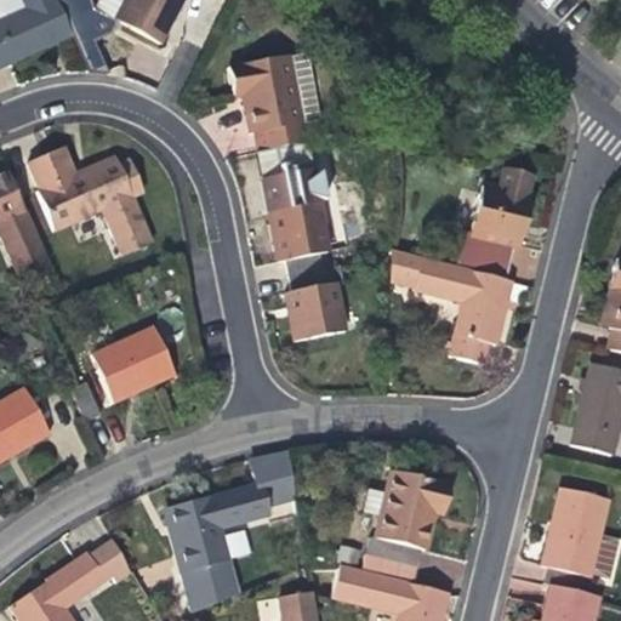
[(0,0),(0,20),(24,9),(20,0),(0,0)]
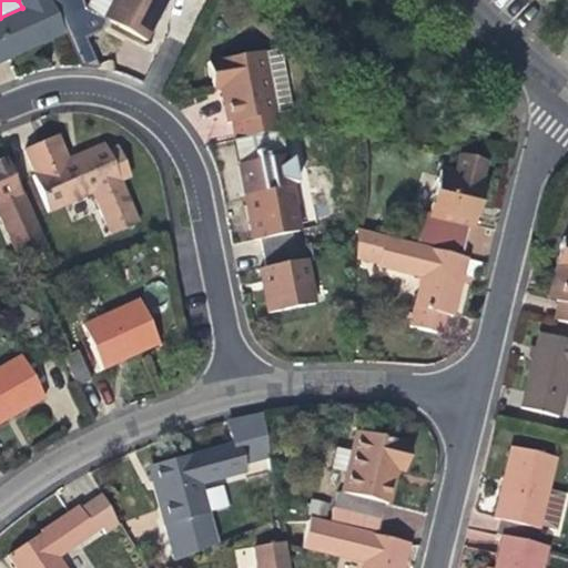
[(18,0),(22,8),(0,18),(0,59),(64,31),(49,0),(18,0)]
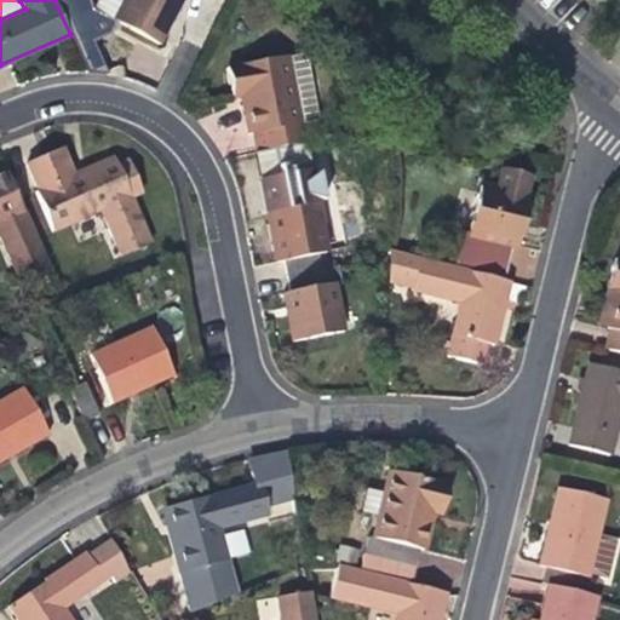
[(115,22),(160,46),(184,0),(122,0),(113,21),(95,11),(93,10),(89,0),(53,0),(70,34),(86,70),(105,73),(93,44),(109,35),(115,22)]
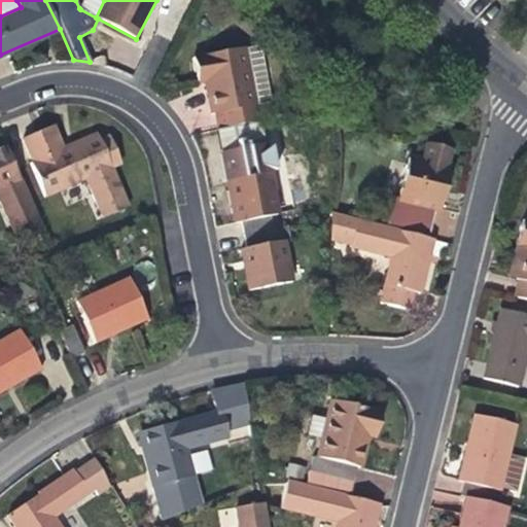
[(84,0),(80,9),(96,18),(104,0),(84,0)]
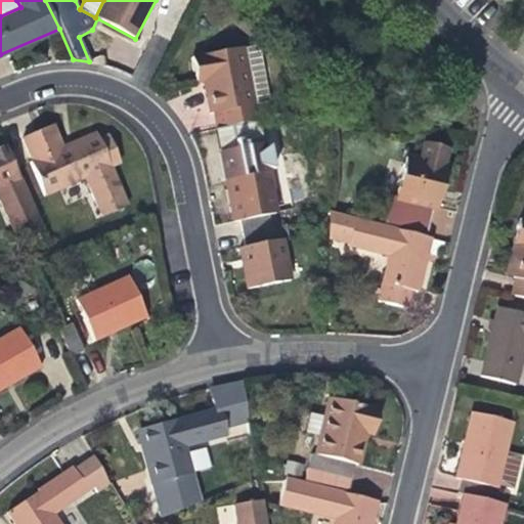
[(257,121),(262,120),(260,103),(268,102),(257,45),(192,58),(198,83),(205,81),(210,110),(214,110),(219,128),(257,121)]
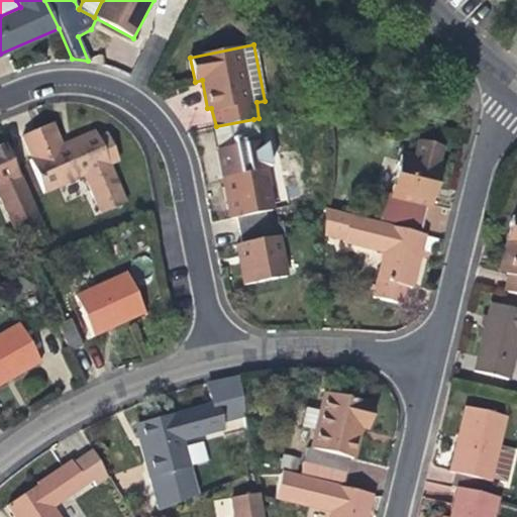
[(235,218),(238,230),(269,224),(267,211),(273,210),(265,170),(264,170),(263,162),(271,165),(266,161),(263,146),(266,141),(260,147),(253,119),(216,126),(212,127),(225,187),(231,219),(235,218)]
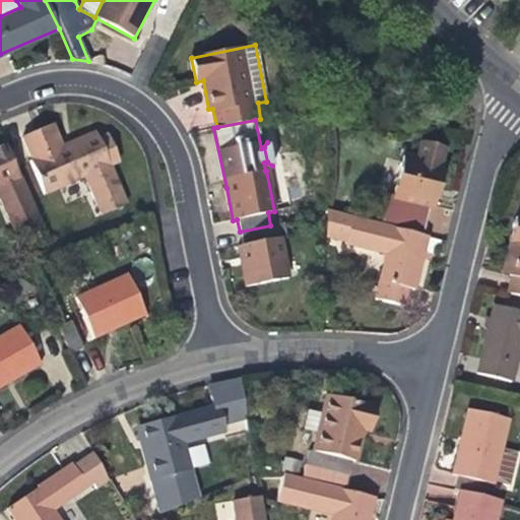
[(29,151),(43,179),(55,173),(59,184),(85,173),(103,211),(127,199),(109,161),(118,157),(107,132),(96,136),(94,130),(75,138),(45,152),(42,145),(29,151)]
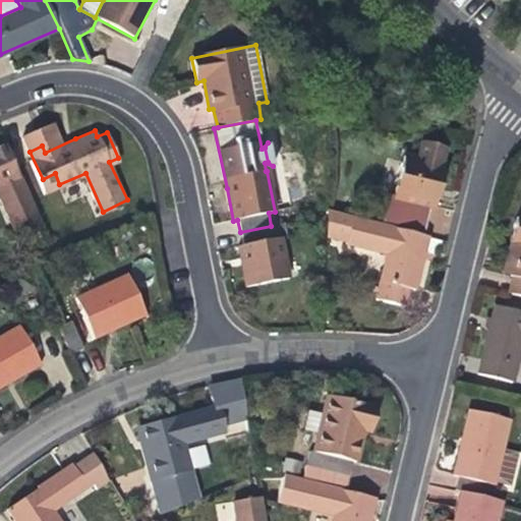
[(41,218),(5,142),(0,145),(0,191),(17,230),(41,218)]
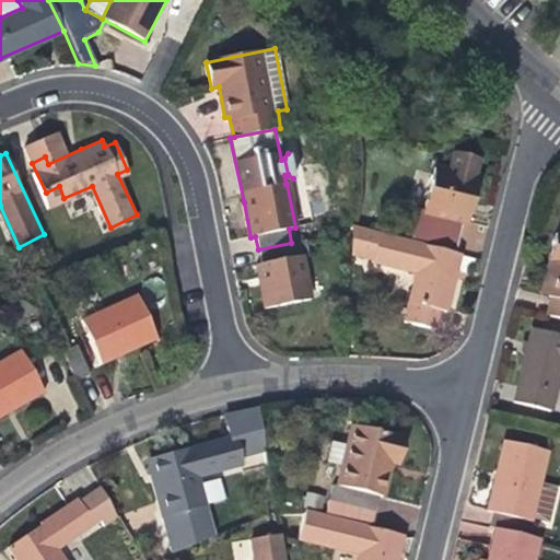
[(409,241),(454,253),(463,221),(467,222),(473,205),(479,181),(473,179),(478,160),(453,154),(448,173),(432,168),(422,210),(417,209),(409,241)]
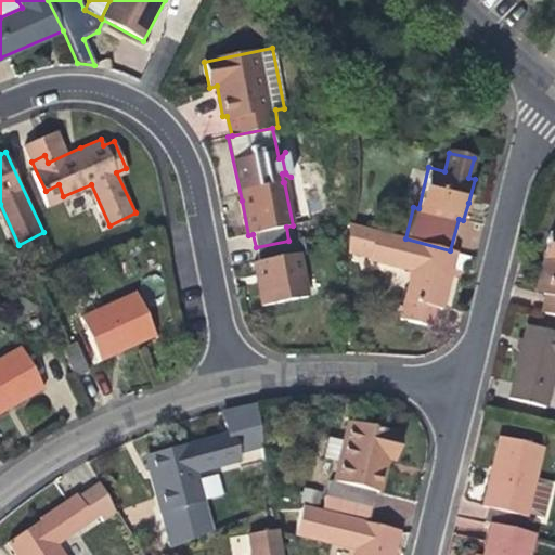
[(353,250),(360,227),(348,223),(348,249),(353,250)]
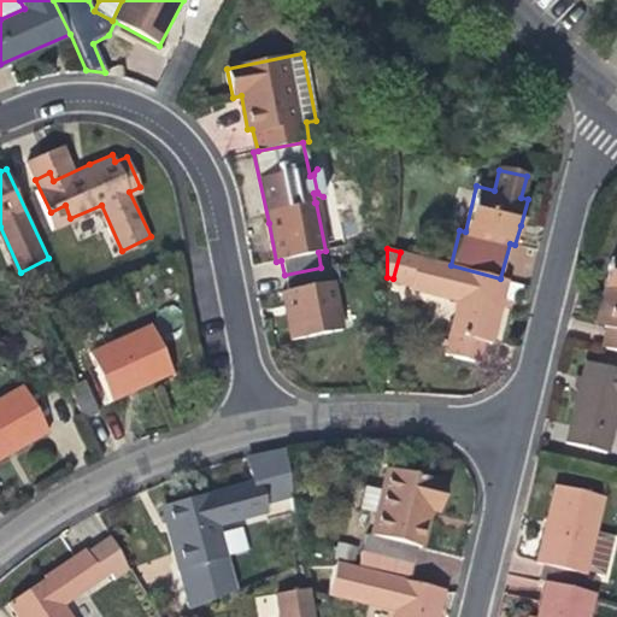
[(451,265),(400,252),(393,278),(410,283),(410,287),(457,300),(444,357),(479,366),(483,344),(488,345),(497,313),(506,280),(500,278),(451,265)]
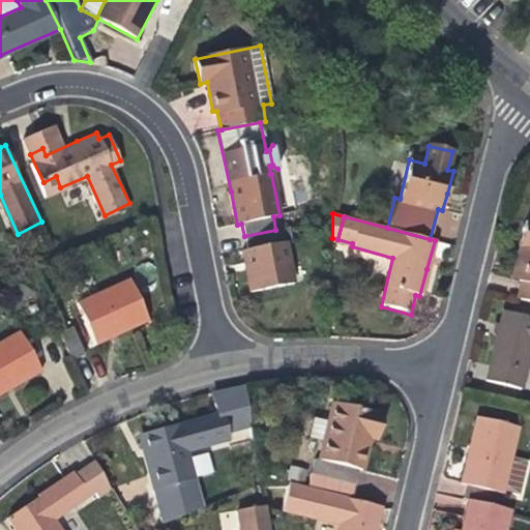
[(529,223),(525,222),(520,245),(528,247),(520,280),(523,281),(519,299),(529,301),(529,223)]
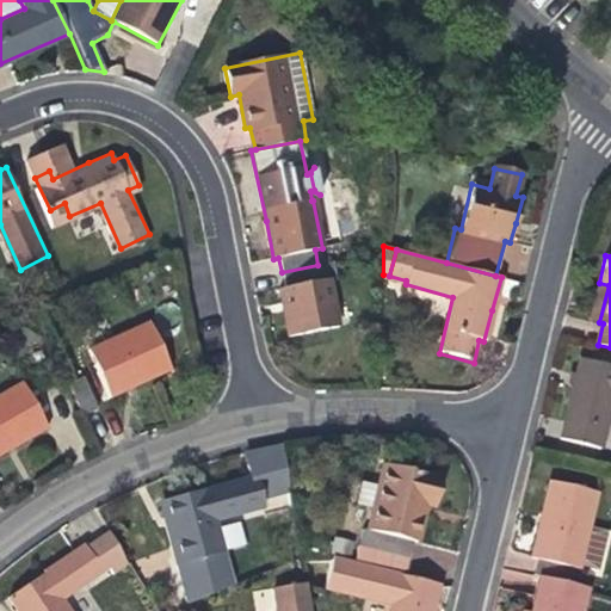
[(334,261),(318,265),(282,272),(285,290),(279,291),(284,314),(289,337),(339,327),(331,281),(339,279),(334,261)]
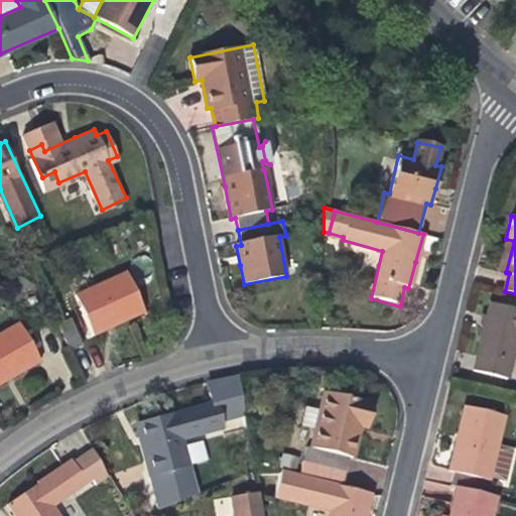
[(498,270),(506,272),(514,241),(506,239),(502,252),(498,270)]
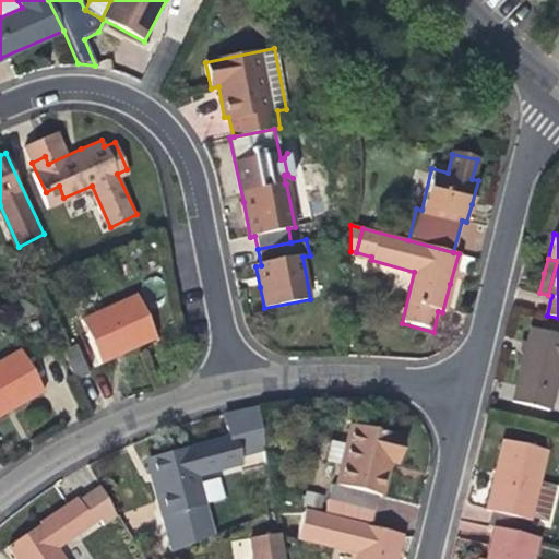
[(80,316),(100,360),(127,348),(155,334),(135,290),(80,316)]
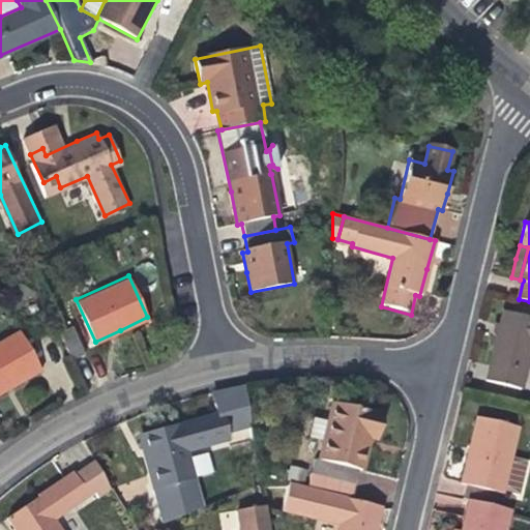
[(488,379),(523,387),(529,353),(529,316),(504,311),(497,340),(488,379)]
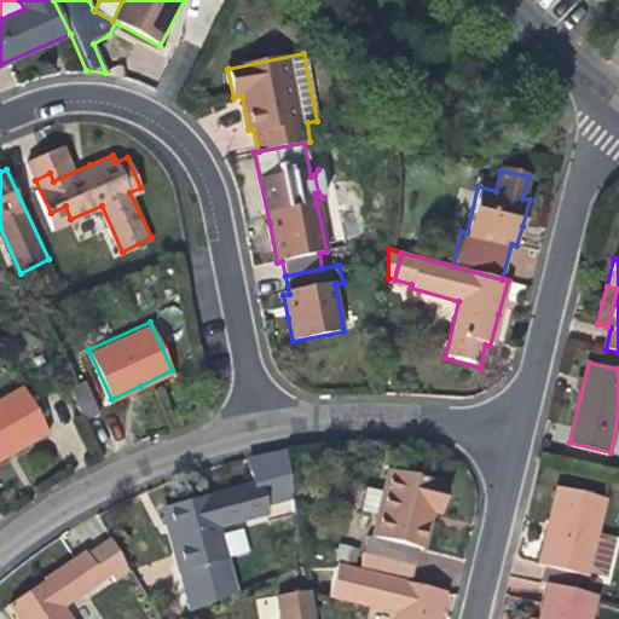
[(68,386),(84,420),(99,412),(84,379),(68,386)]
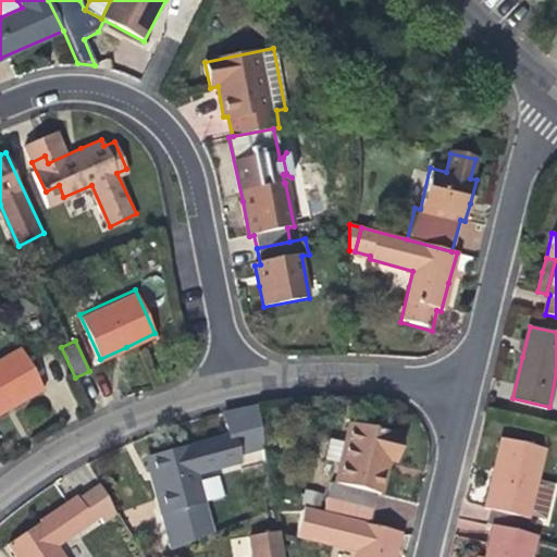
[(0,358),(0,412),(15,404),(45,385),(20,346),(0,358)]
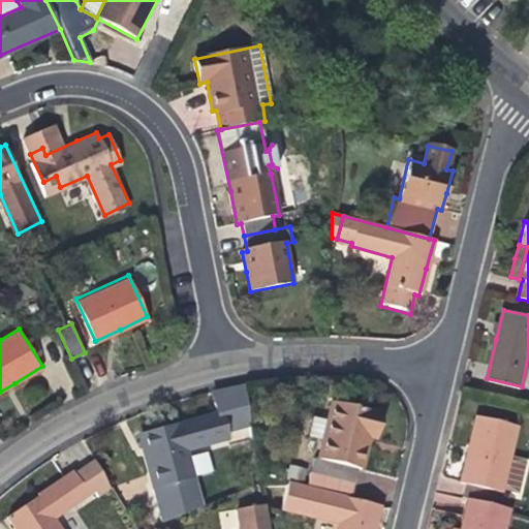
[(145,434),(155,468),(195,473),(188,450),(229,437),(227,429),(250,424),(244,389),(214,395),(219,413),(166,428),(145,434)]
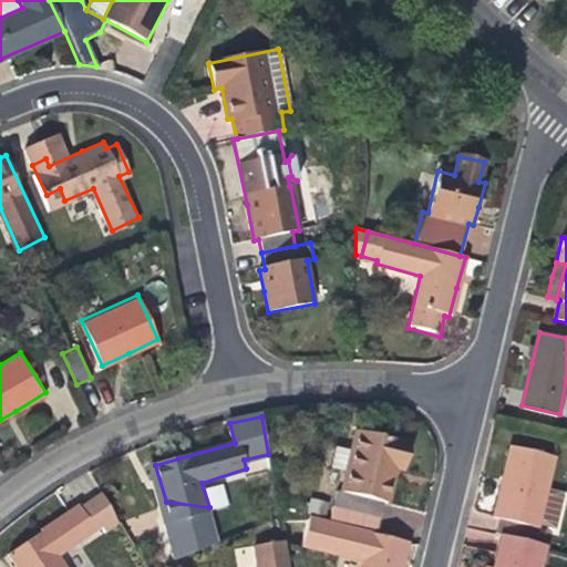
[(338,491),(334,506),(379,516),(382,501),(387,501),(391,482),(394,466),(404,467),(410,441),(357,429),(342,492),(338,491)]
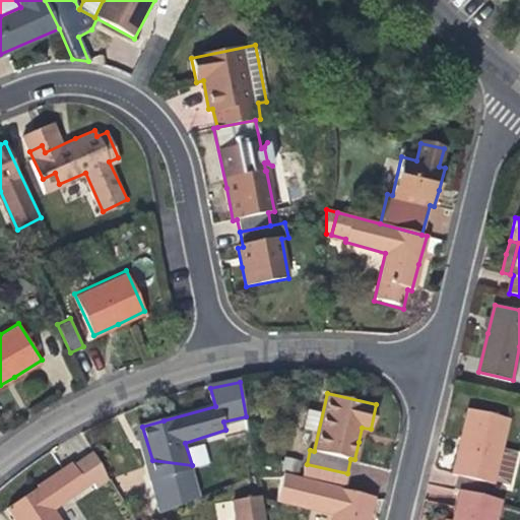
[(456,489),(460,490),(485,496),(489,482),(495,483),(511,418),(469,409),(460,445),(454,473),(460,474),(456,489)]
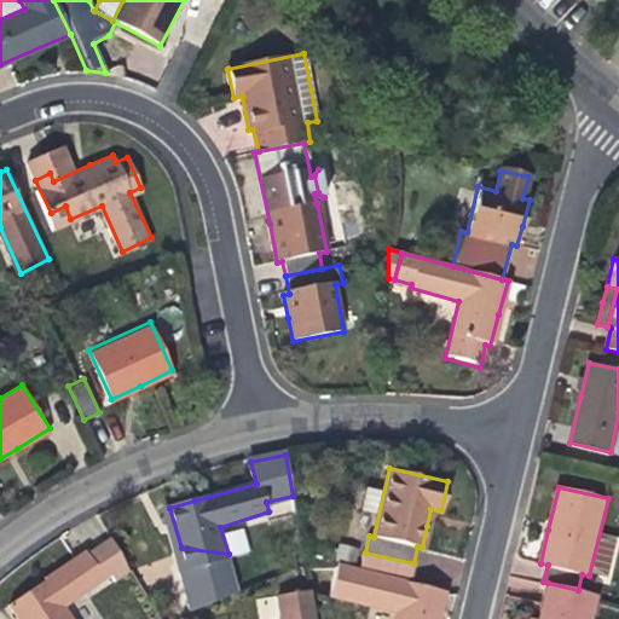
[(113,539),(98,547),(116,579),(129,571),(113,539)]
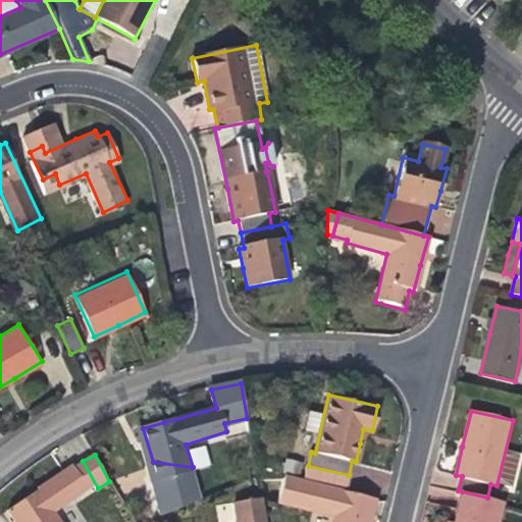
[(98,488),(83,461),(74,467),(88,486),(93,482),(96,489),(98,488)]
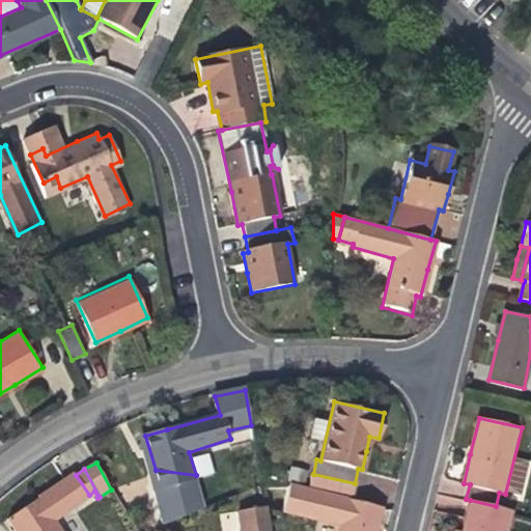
[(205,506),(196,475),(156,470),(162,491),(156,492),(165,524),(205,506)]
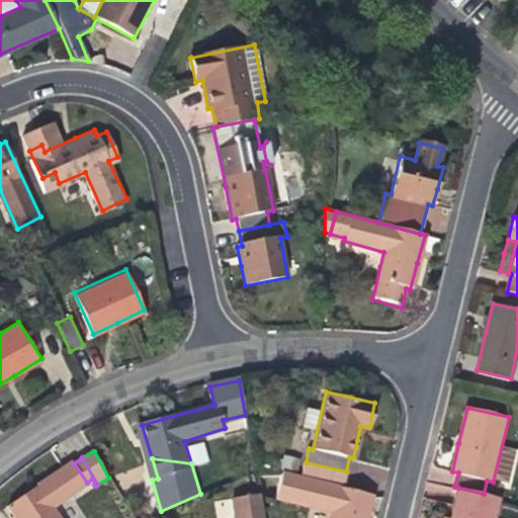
[(59,517),(52,507),(87,483),(74,463),(72,461),(38,484),(8,504),(16,517),(59,517)]
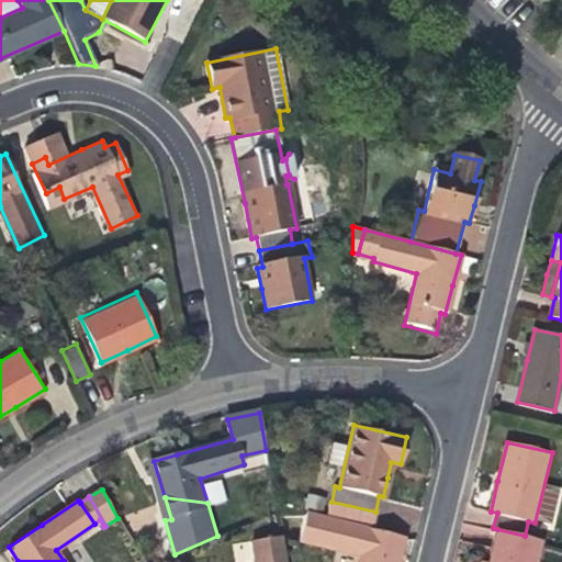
[(328,516),(328,518),(373,525),(375,512),(332,502),(328,516)]
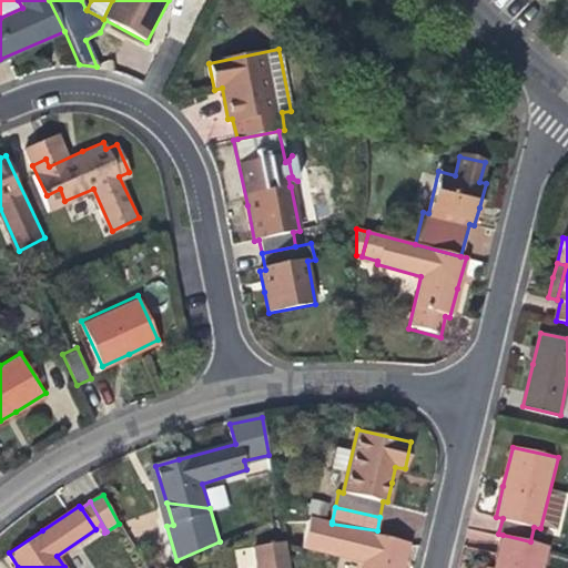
[(376,534),(377,530),(332,524),(313,521),(307,540),(364,555),(361,567),(402,567),(404,563),(408,541),(376,534)]
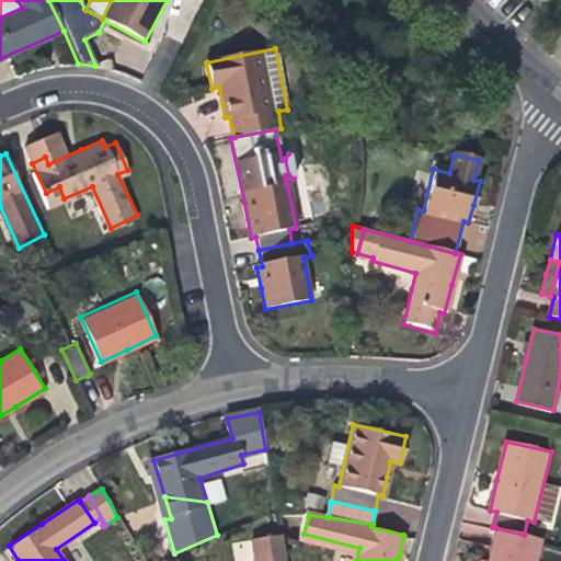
[(282,560),(277,528),(249,534),(252,560),(282,560)]
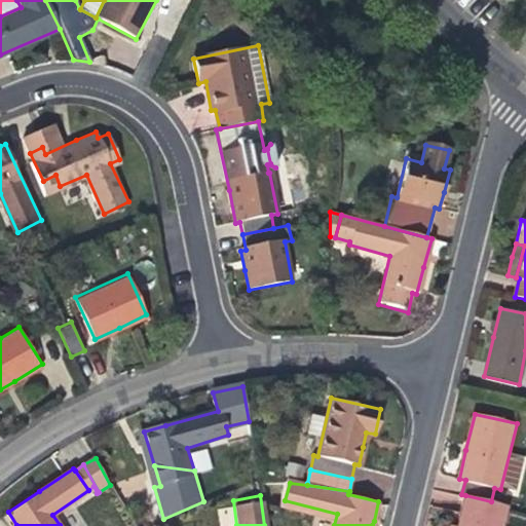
[(508,504),(491,501),(465,495),(463,505),(506,512),(508,504)]
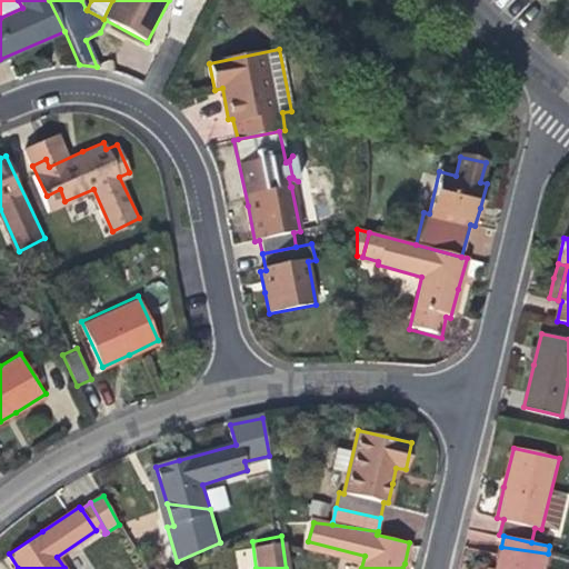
[(543,568),(548,553),(501,547),(495,568),(543,568)]
